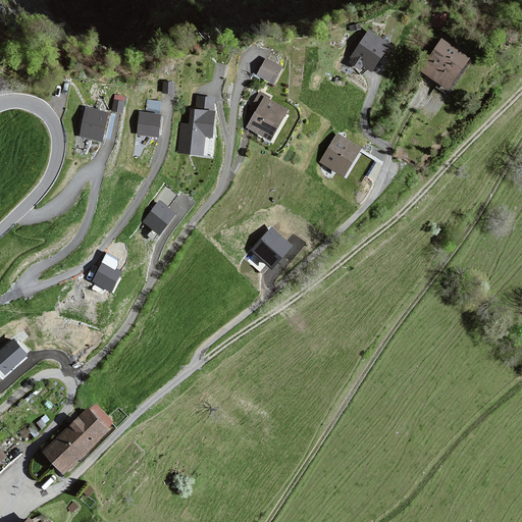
[(447,14),(430,14),(429,27),(447,28),(447,14)]
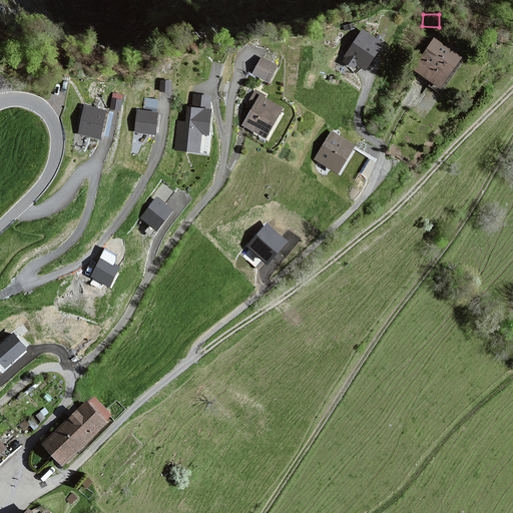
[(362,32),(346,56),(347,57),(345,61),(355,68),(357,64),(365,70),(381,45),(362,32)]
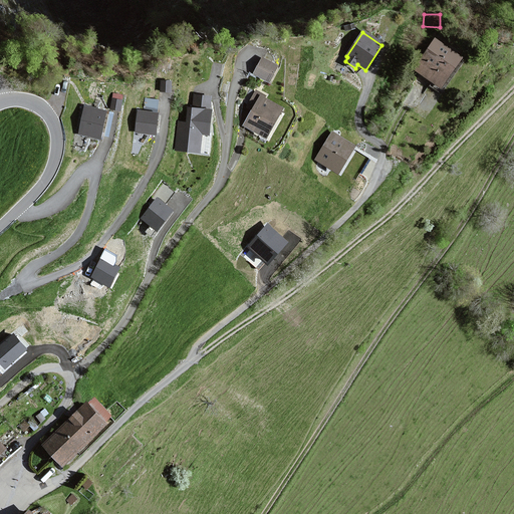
[(461,58),(437,42),(417,70),(441,86),(461,58)]
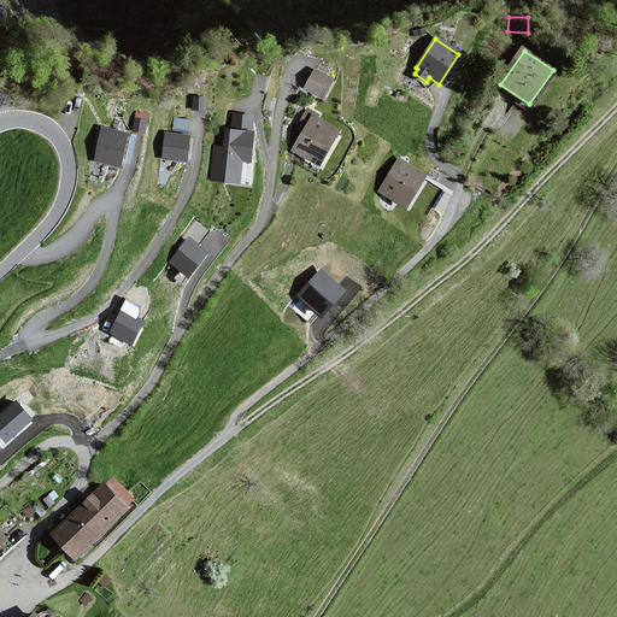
[(315,70),(305,88),(324,99),(334,81),(315,70)]
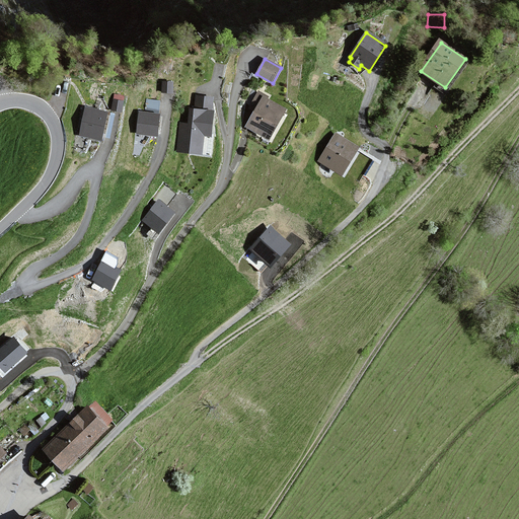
[(173,82),(163,82),(162,92),(172,93),(173,82)]
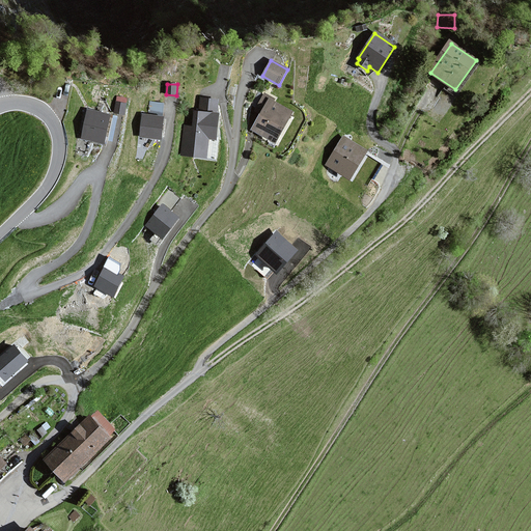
[(262,115),(254,130),(276,142),(291,112),(274,103),(276,100),(266,94),(256,111),(262,115)]
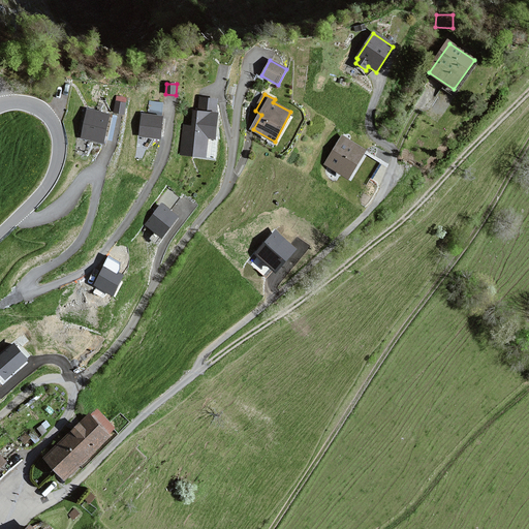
[(192,127),(184,126),(181,154),(206,158),(209,138),(215,139),(218,114),(215,114),(217,100),(200,98),(198,112),(194,112),(192,127)]
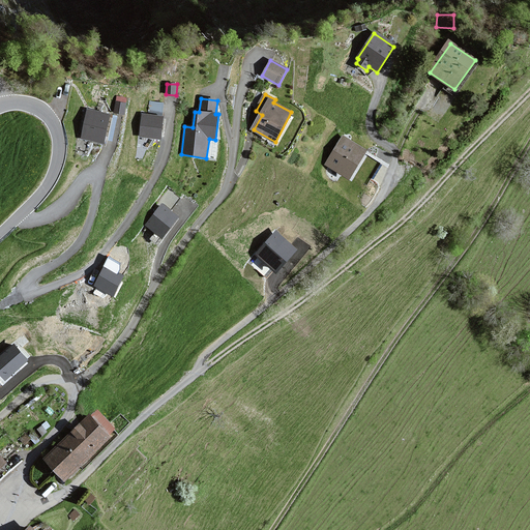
[(126,104),(116,102),(115,113),(124,115),(126,104)]
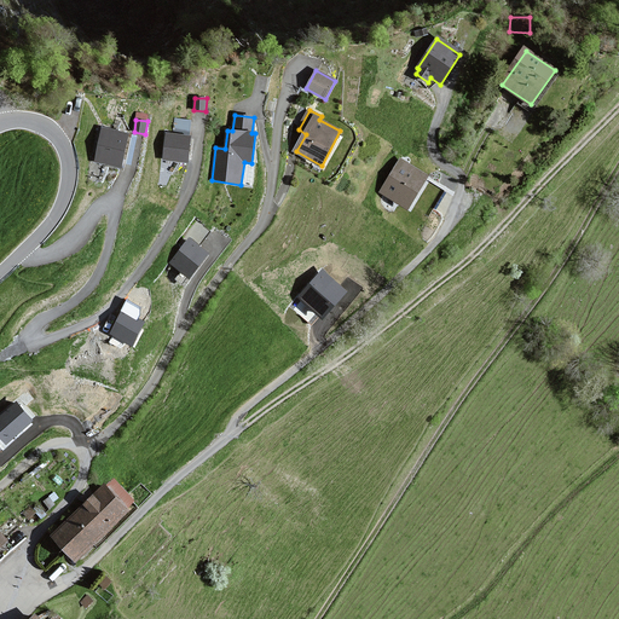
[(129,134),(103,129),(96,162),(122,168),(129,134)]
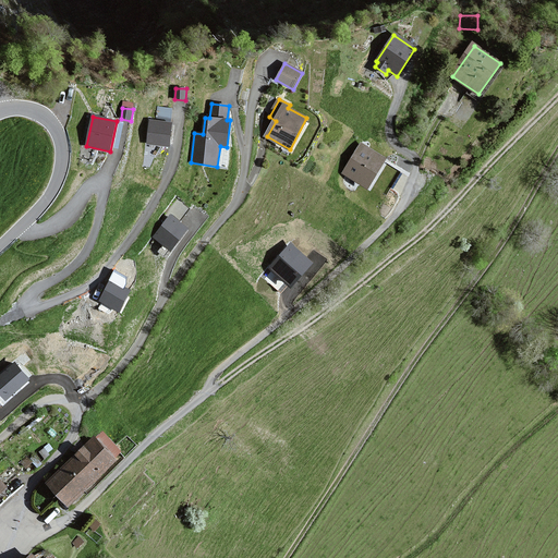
[(170,124),(150,122),(148,143),(167,145),(170,124)]
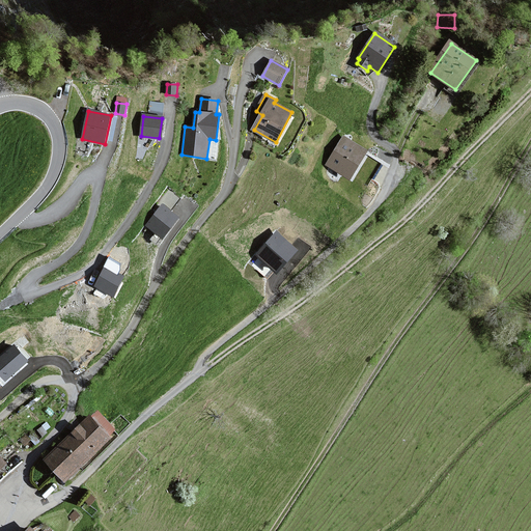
[(364,151),(343,139),(328,165),(350,177),(364,151)]
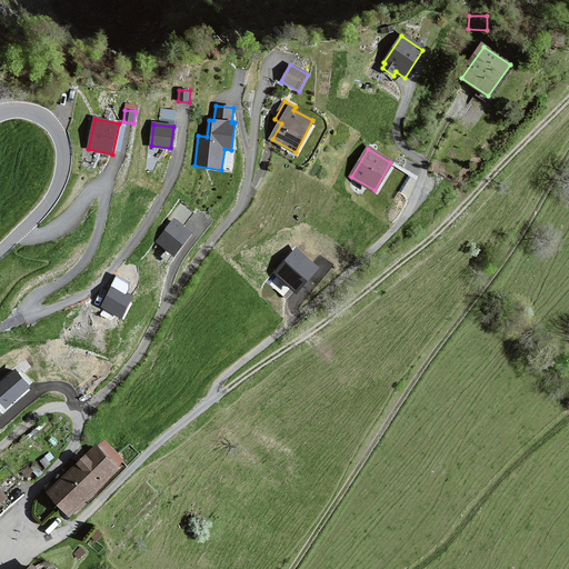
[(192,235),(175,220),(158,241),(176,256),(192,235)]
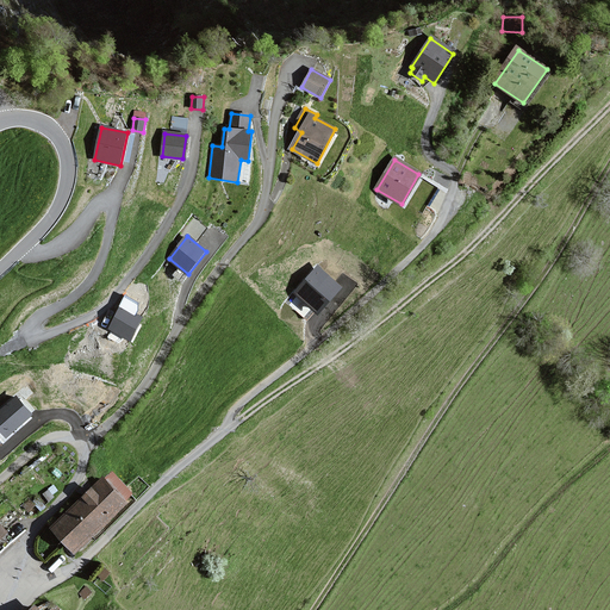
[(341,287),(318,267),(296,293),(318,312),(341,287)]
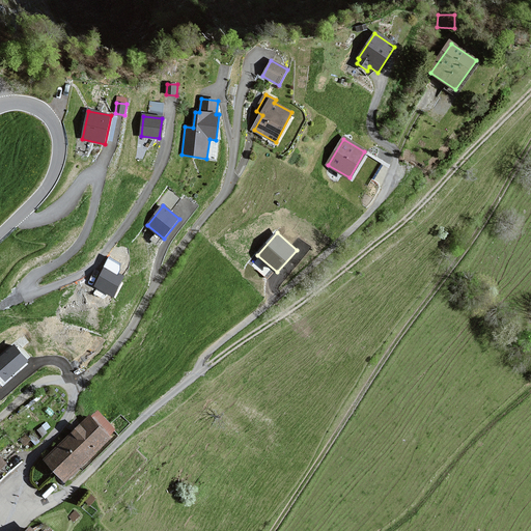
[(119,276),(105,269),(95,286),(113,296),(124,276),(120,274),(119,276)]
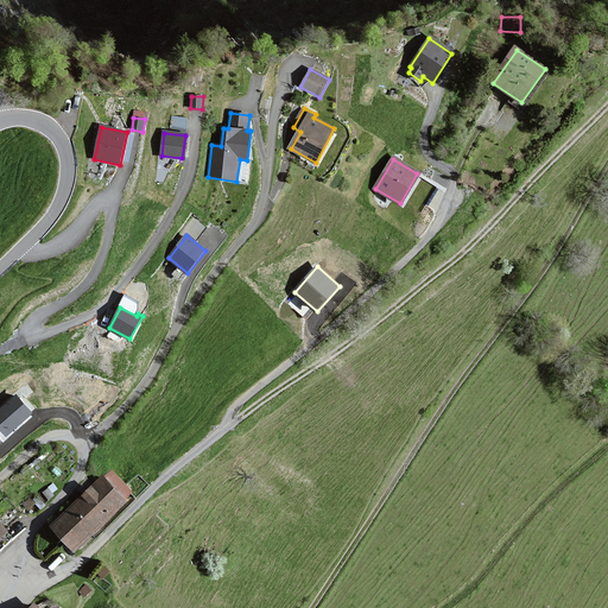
[(31,413),(17,397),(0,410),(0,426),(6,435),(31,413)]
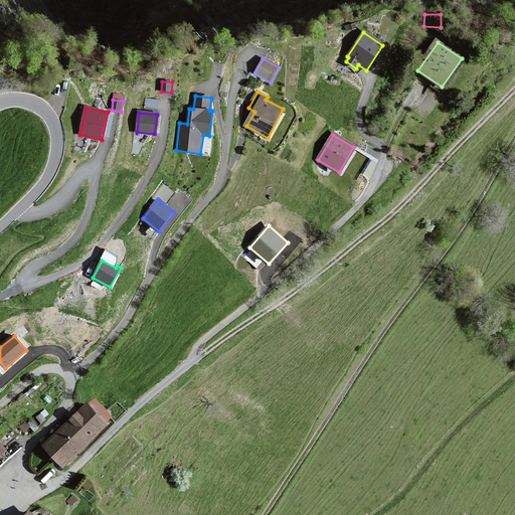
[(88,404),(45,446),(65,467),(108,425),(88,404)]
